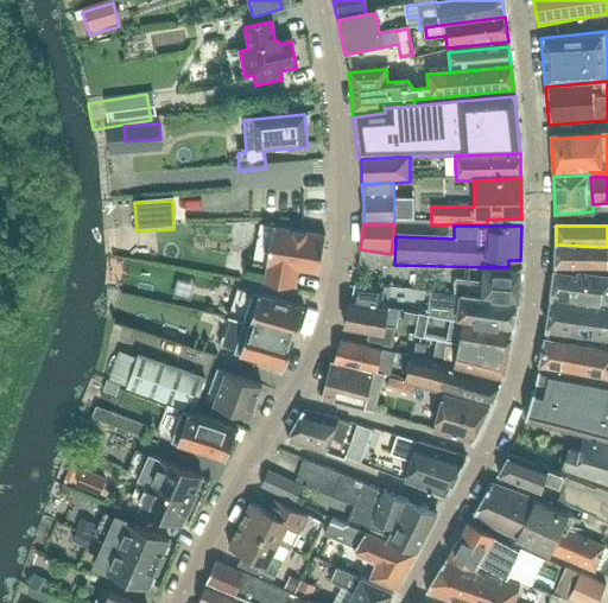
[(318,275),(321,260),(325,239),(273,228),(266,266),(267,266),(265,284),(293,290),(297,272),(318,275)]
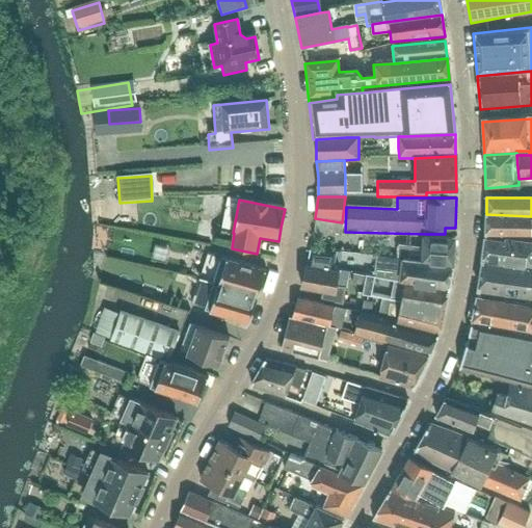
[(531,230),(531,209),(531,210),(531,216),(486,214),(485,236),(531,236),(531,230)]
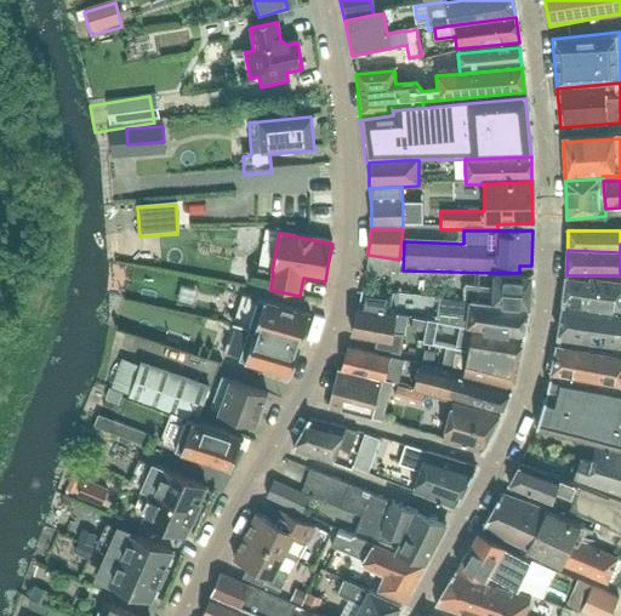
[(398,279),(399,269),(399,260),(368,255),(365,274),(398,279)]
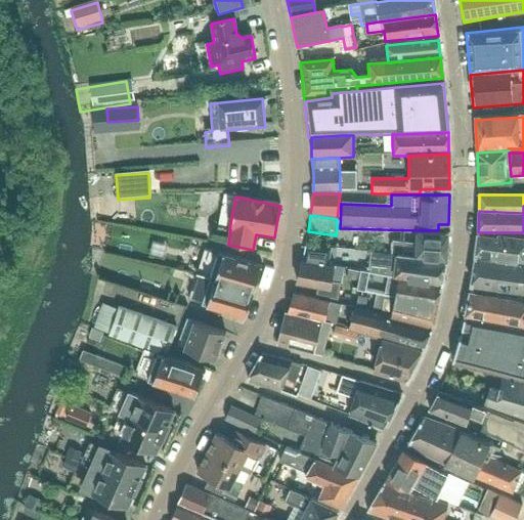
[(203,244),(220,243),(219,222),(216,223),(216,227),(202,228),(203,244)]
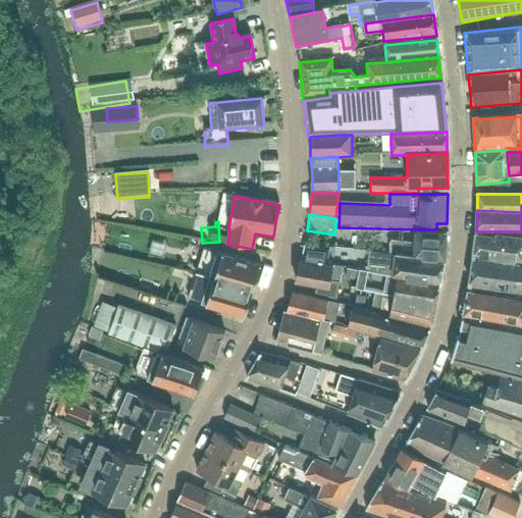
[(396,256),(445,262),(445,261),(446,236),(416,234),(415,245),(392,244),(390,256),(396,256)]
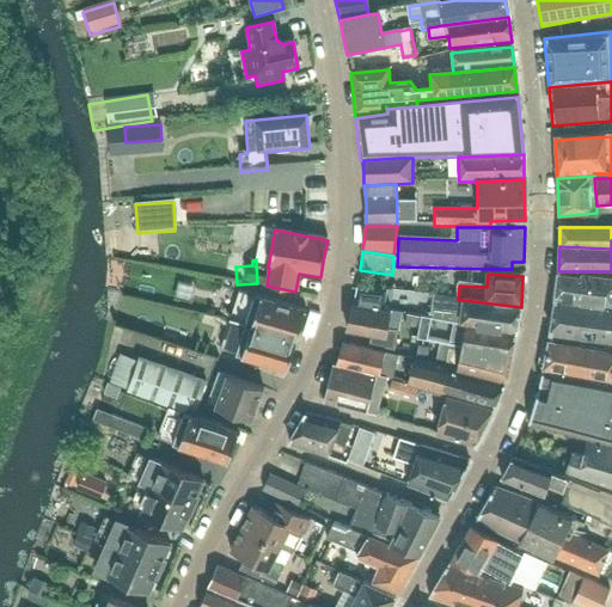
[(555,300),(611,307),(611,279),(580,275),(580,277),(558,275),(555,300)]
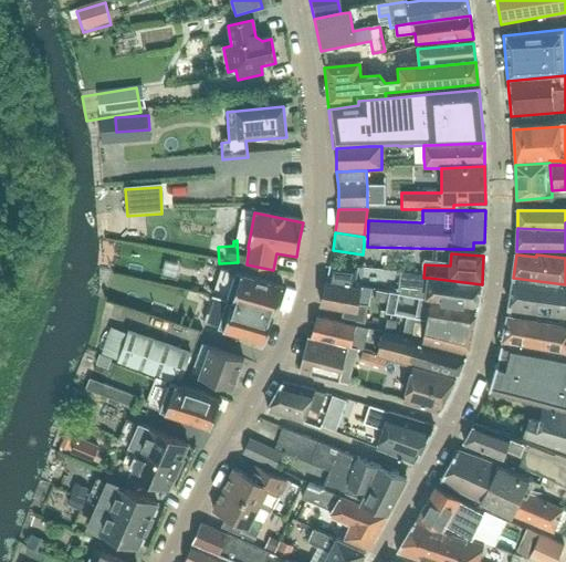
[(357,270),(329,268),(325,283),(354,289),(357,270)]
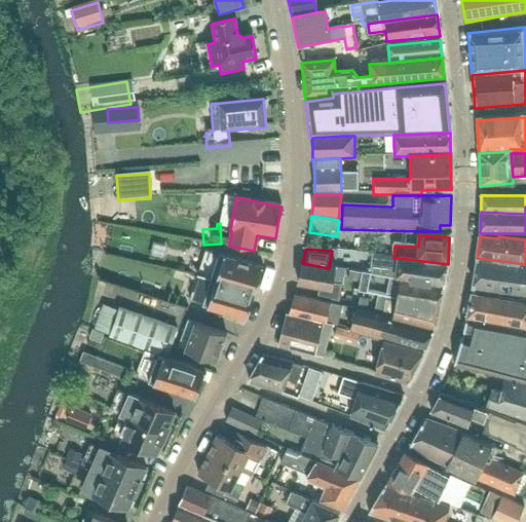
[(204,251),(196,276),(210,281),(211,280),(218,255),(204,251)]
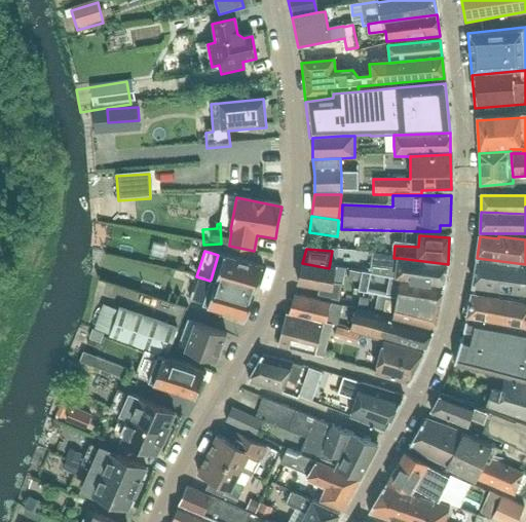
[(253,295),(254,295),(262,269),(262,268),(218,255),(211,280),(210,281),(253,295)]
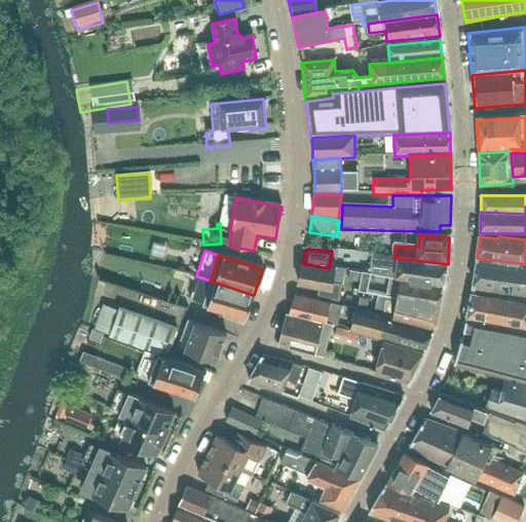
[(371,266),(370,275),(443,289),(448,264),(399,258),(396,271),(371,266)]
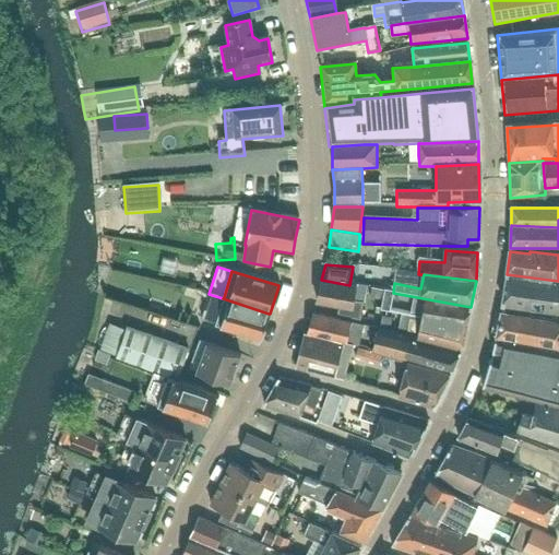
[(558,281),(507,274),(502,306),(558,314),(558,281)]
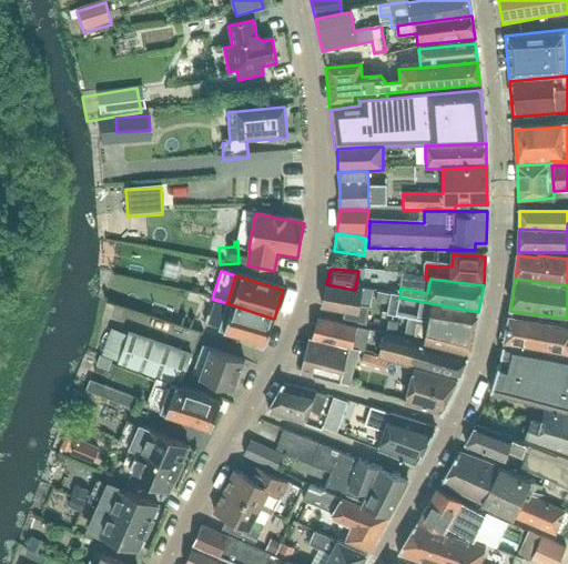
[(358,308),(362,291),(355,290),(326,284),(320,309),(343,312),(342,322),(364,326),(367,310),(358,308)]
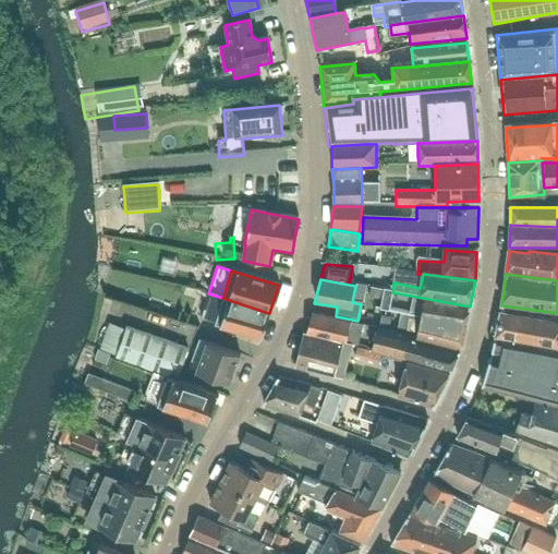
[(381,301),(383,291),(371,289),(368,299),(381,301)]
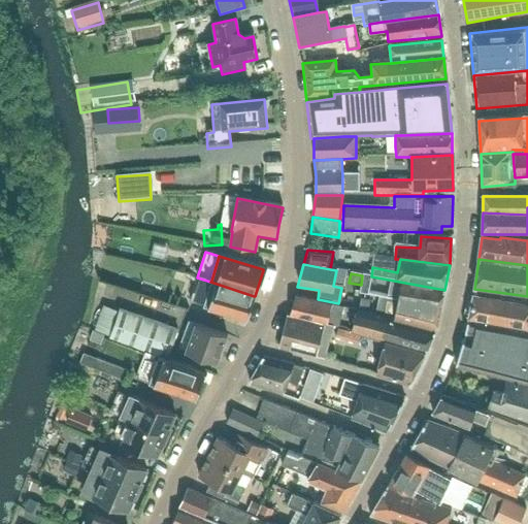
[(362,275),(361,285),(359,295),(364,296),(364,295),(398,302),(398,301),(439,310),(444,290),(371,276),(362,275)]
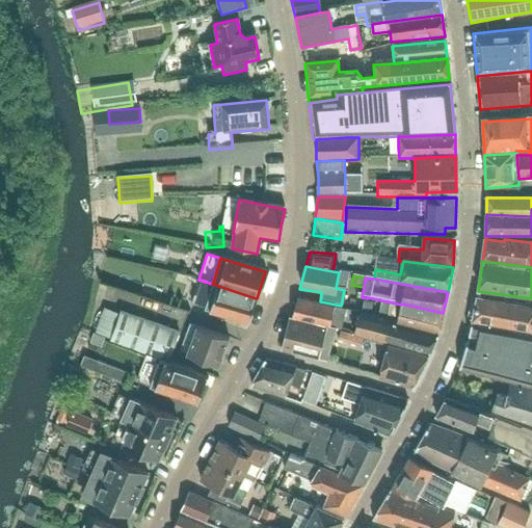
[(248,324),(257,298),(256,298),(212,284),(205,309),(204,310),(248,324)]
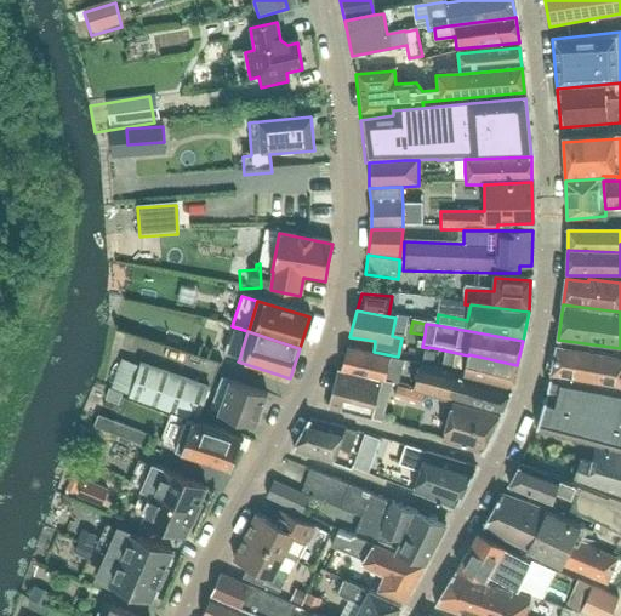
[(517,365),(468,354),(468,355),(428,347),(428,348),(455,353),(450,374),(463,377),(512,389),(517,365)]
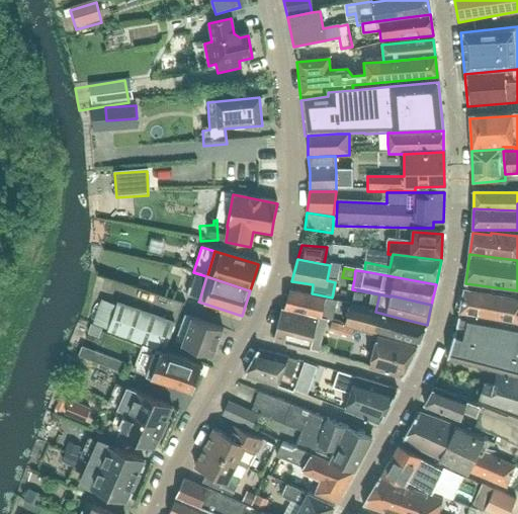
[(517,298),(464,289),(459,313),(517,324),(517,323),(517,298)]
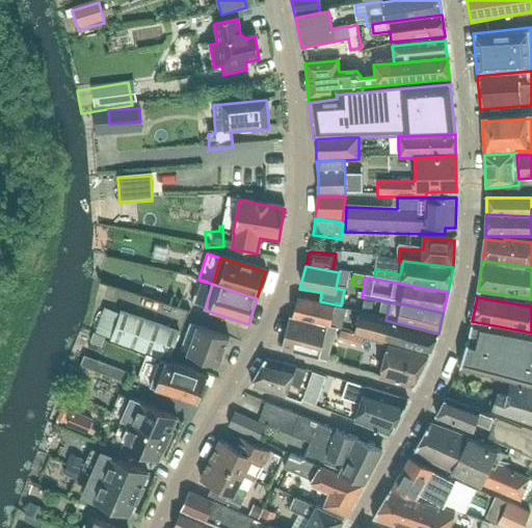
[(290,318),(324,327),(341,331),(345,311),(333,308),(295,300),(290,318)]
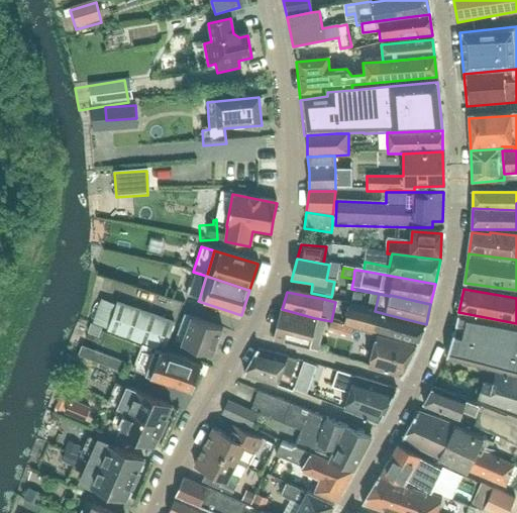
[(360,292),(357,302),(373,306),(375,296),(360,292)]
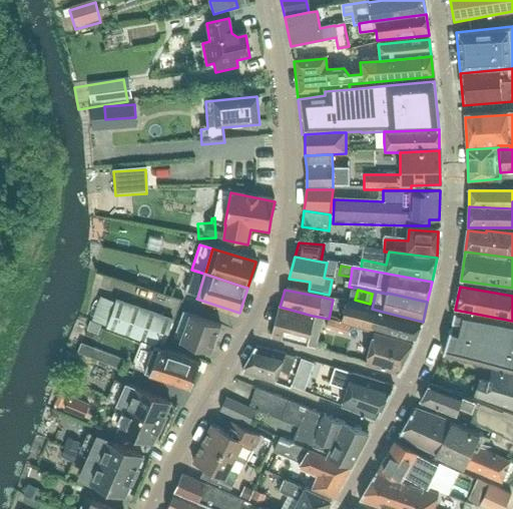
[(104,324),(110,304),(96,301),(91,320),(104,324)]
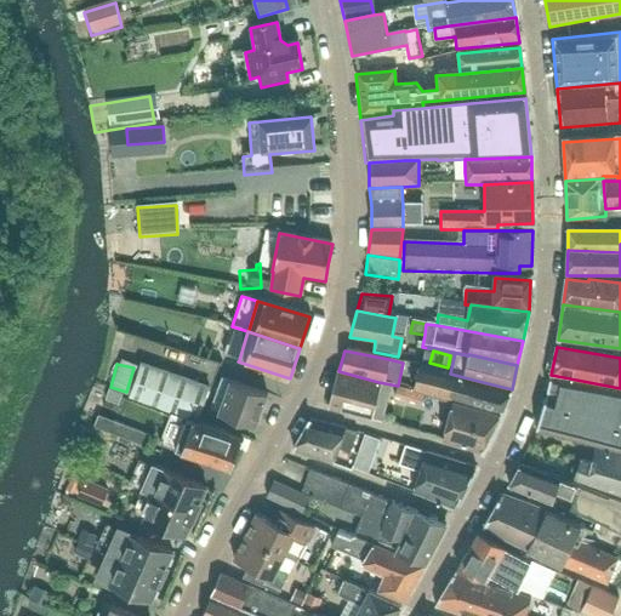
[(198,425),(210,389),(141,364),(127,401),(186,422),(186,421),(198,425)]
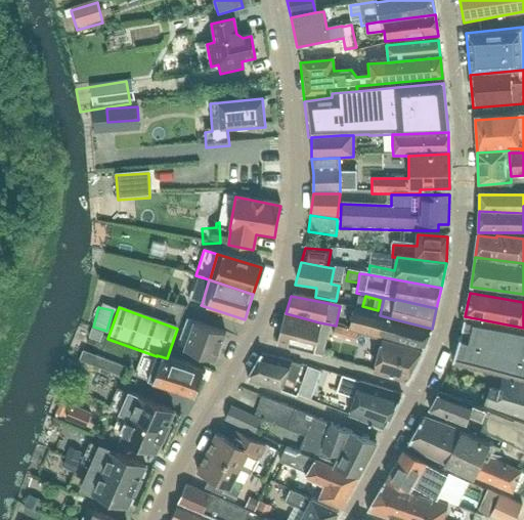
[(380,315),(363,312),(354,310),(348,330),(382,339),(423,350),(432,329),(391,318),(380,315)]
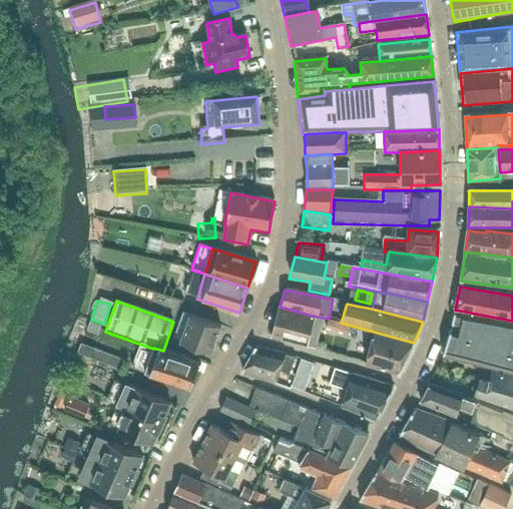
[(313,316),(280,307),(278,306),(263,333),(266,338),(300,347),(313,316)]
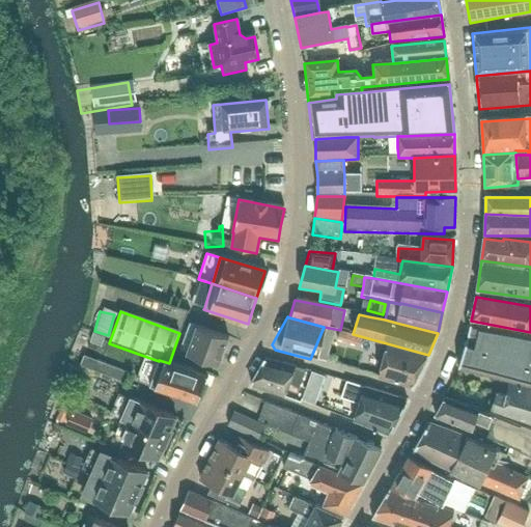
[(530,331),(530,332),(471,321),(467,336),(467,338),(530,354),(530,331)]
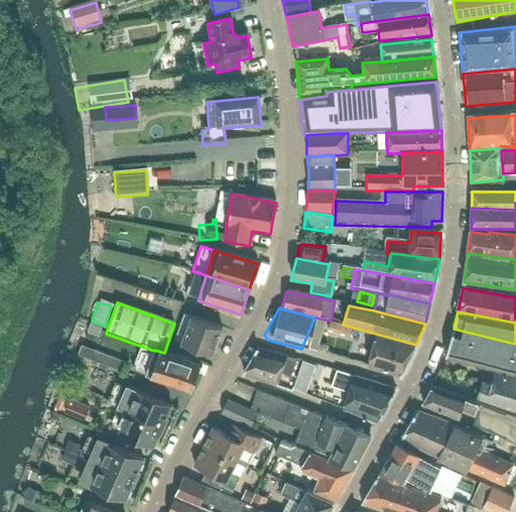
[(212,357),(222,330),(183,316),(173,343),(212,357)]
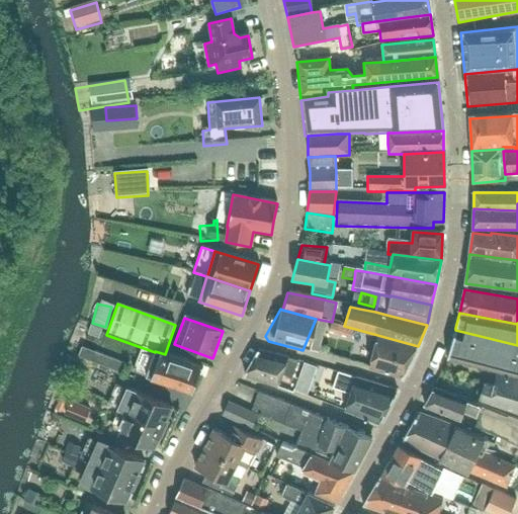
[(517,345),(455,330),(446,360),(498,372),(497,374),(517,379),(517,345)]
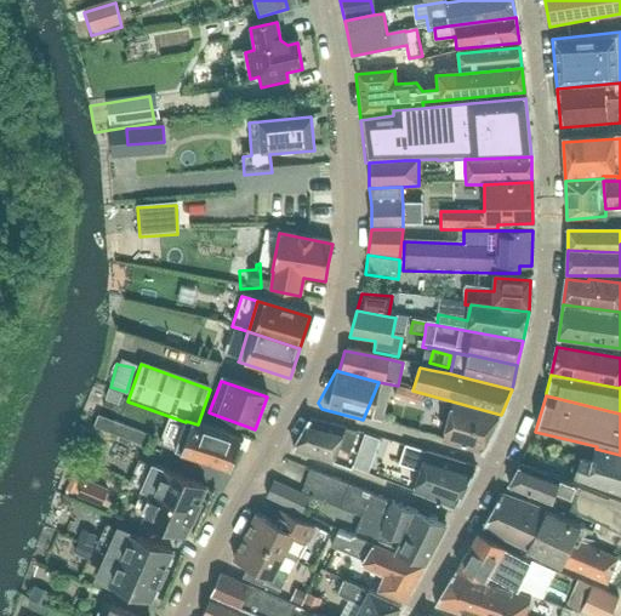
[(501,415),(453,401),(440,441),(478,451),(484,450),(501,415)]
